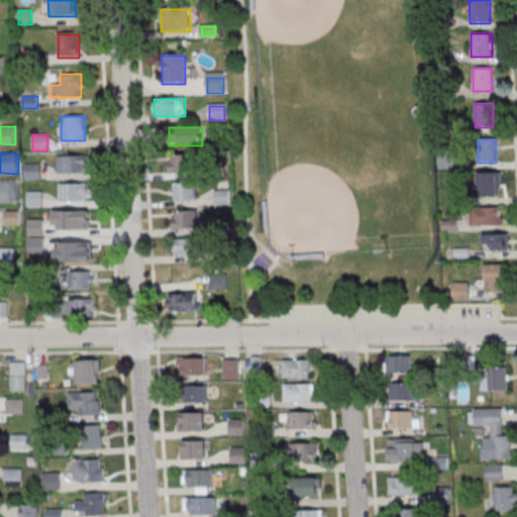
[(58,173),(87,173),(87,154),(58,154),(58,173)]
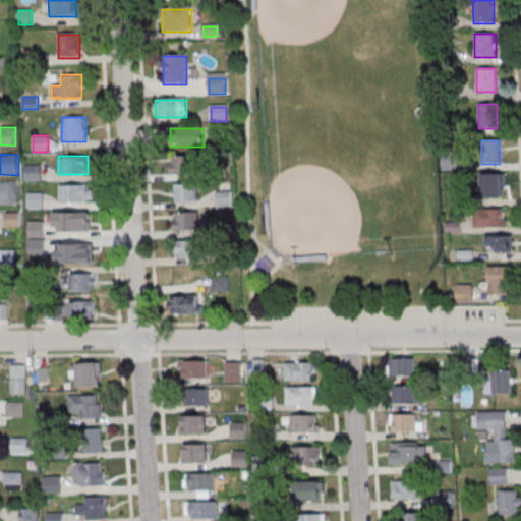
[(175,158),(175,173),(197,173),(197,158),(175,158)]
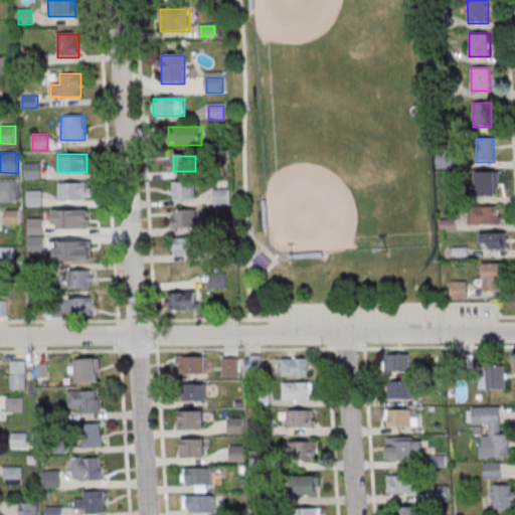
[(24,179),(40,179),(40,163),(24,163),(24,179)]
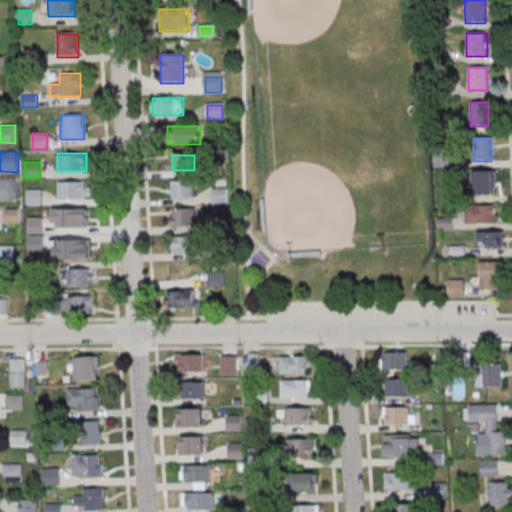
[(18,179),(0,178),(0,200),(18,200),(18,179)]
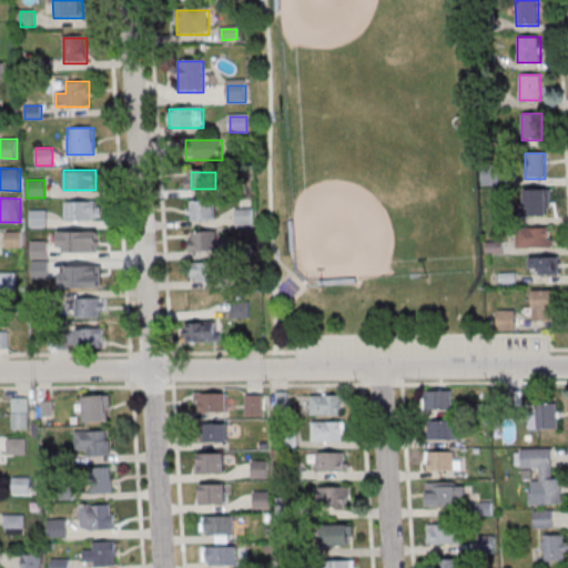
[(100,201),(66,201),(66,221),(100,221),(100,201)]
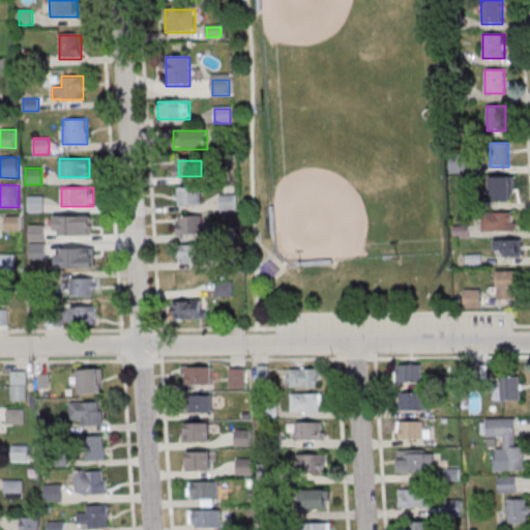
[(176,206),(201,206),(201,188),(176,188),(176,206)]
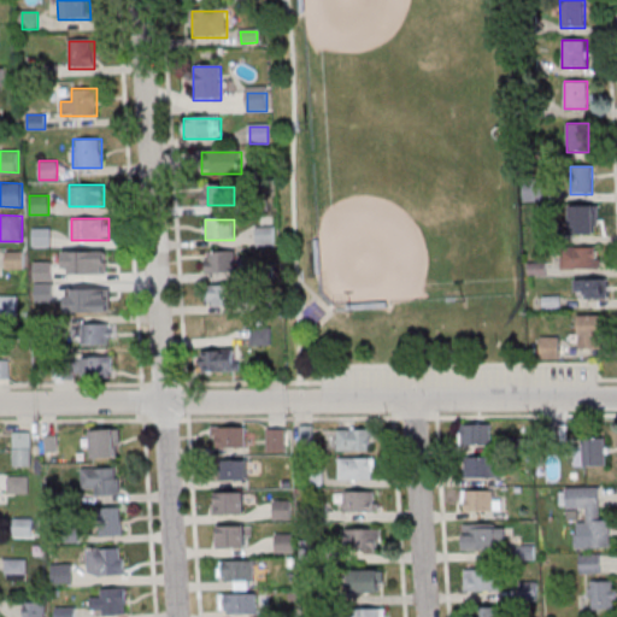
[(51,246),(51,228),(33,228),(33,246),(51,246)]
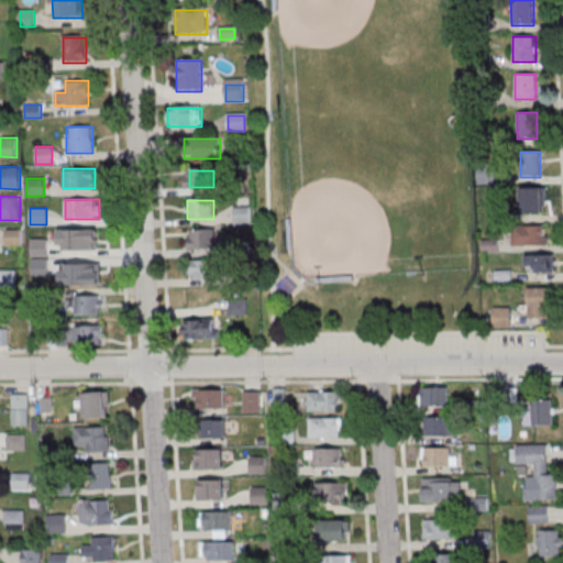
[(250,209),(234,209),(234,223),(250,223),(250,209)]
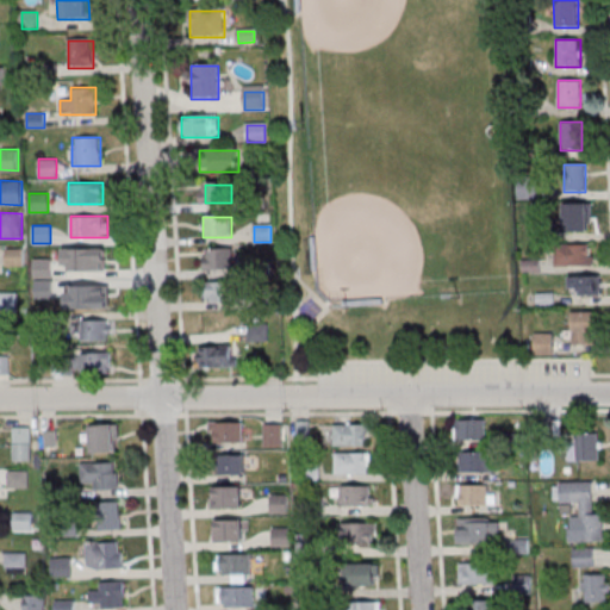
[(593,244),(555,244),(555,266),(593,266),(593,244)]
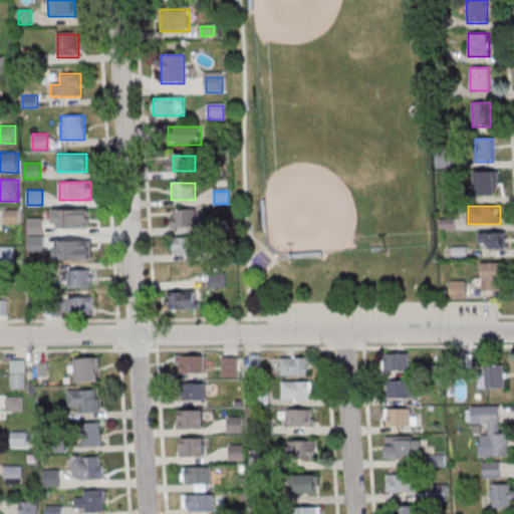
[(171,210),(171,227),(196,227),(196,210),(171,210)]
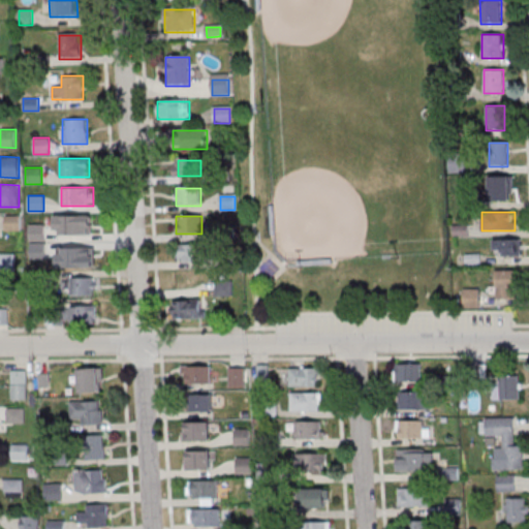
[(5,217),(5,230),(20,230),(20,217),(5,217)]
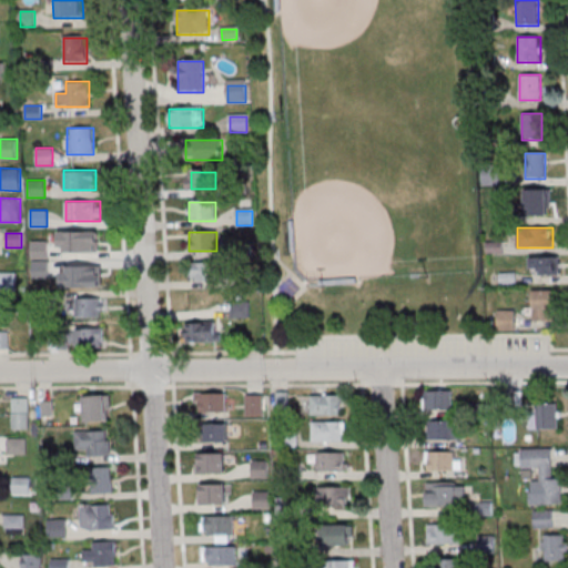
[(561,256),(530,256),(530,274),(561,274),(561,256)]
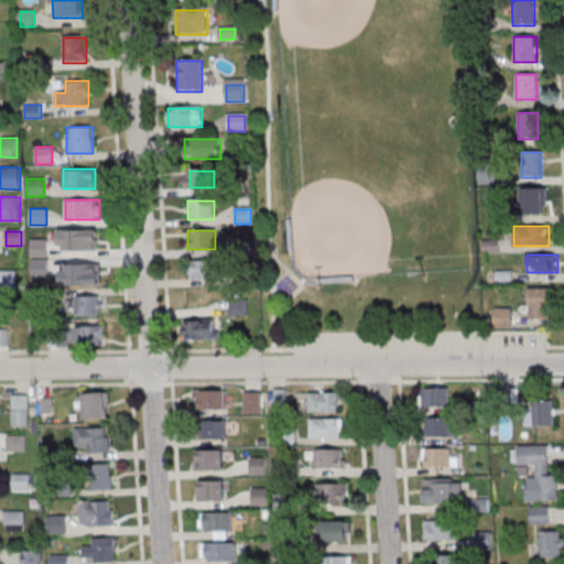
[(191,261),(191,279),(218,279),(217,261),(191,261)]
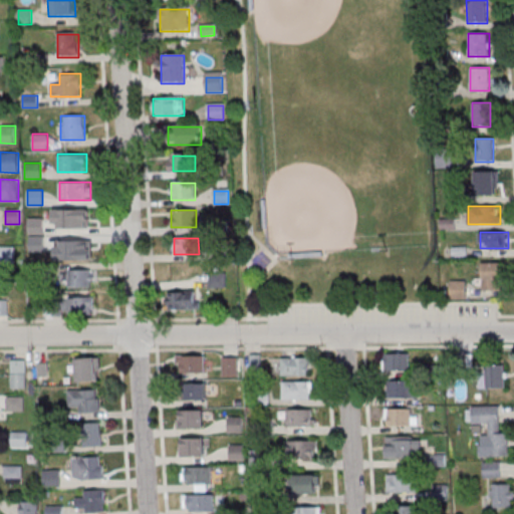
[(15,248),(1,248),(1,265),(15,265),(15,248)]
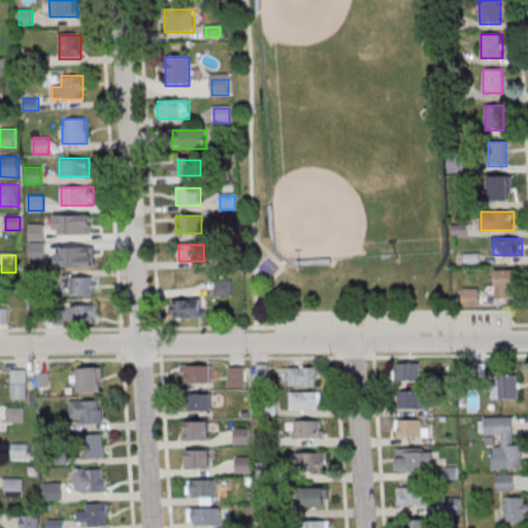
[(495,298),(515,298),(515,269),(495,269),(495,298)]
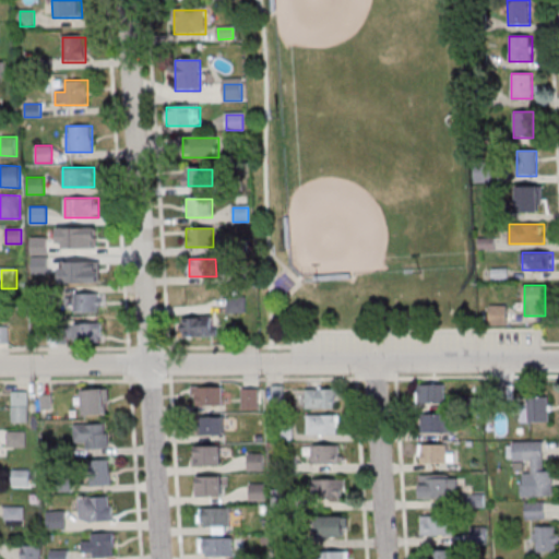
[(102,312),(102,293),(71,293),(71,312),(102,312)]
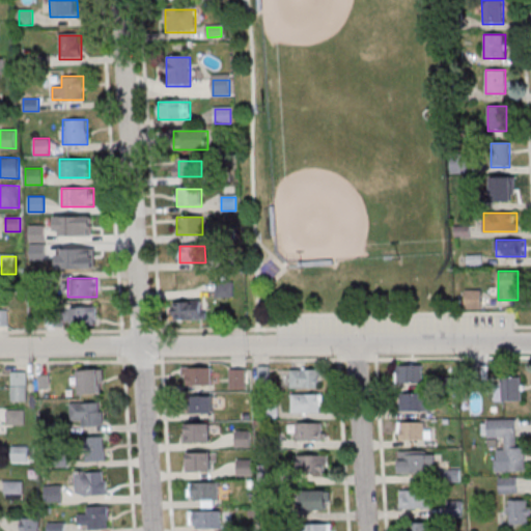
[(233,281),(216,281),(216,298),(233,298),(233,281)]
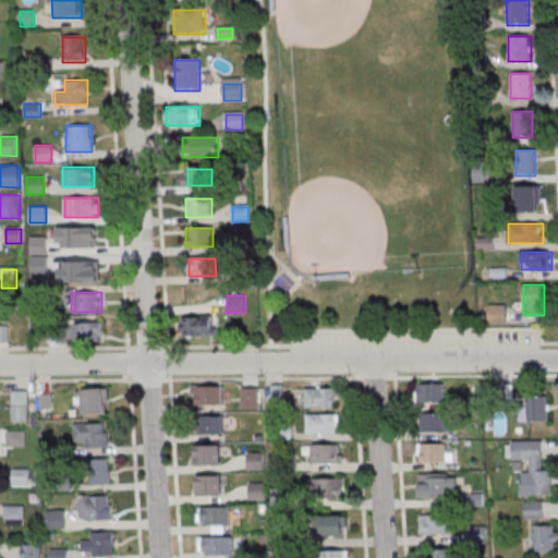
[(488,324),(507,324),(507,305),(488,305),(488,324)]
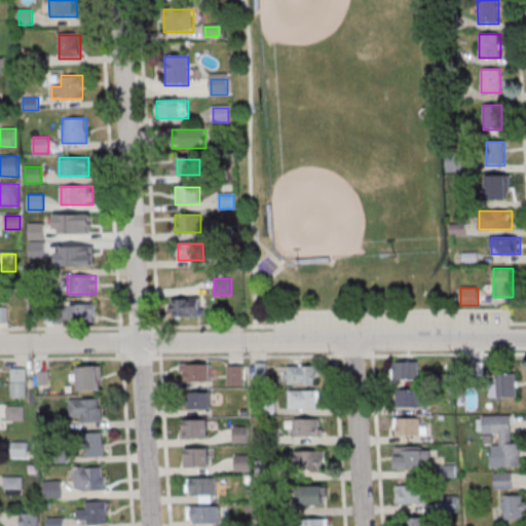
[(204,316),(204,298),(172,298),(172,316),(204,316)]
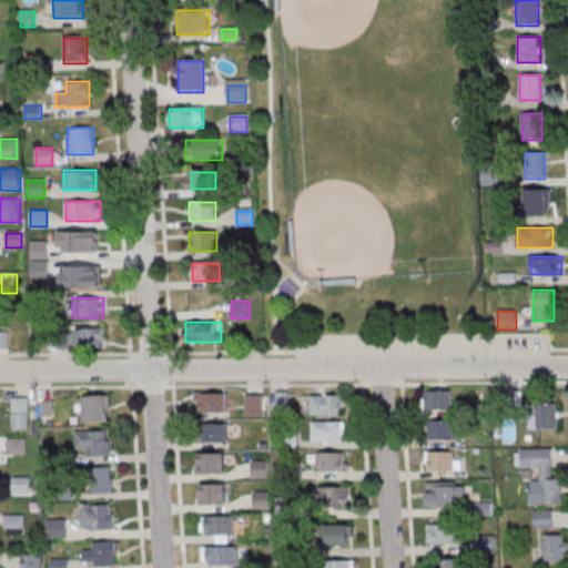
[(95,328),(49,328),(49,348),(95,348),(95,328)]
